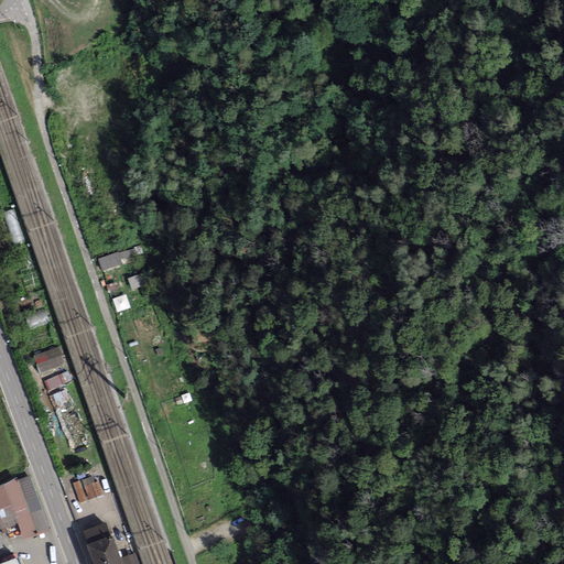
[(104,268),(137,260),(134,250),(101,258),(104,268)]
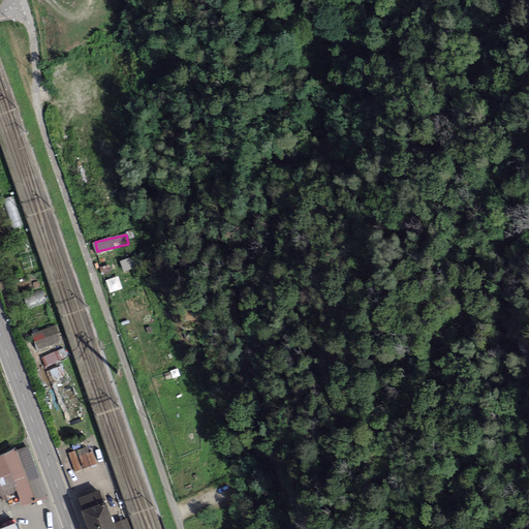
[(132,259),(124,262),(126,271),(135,268),(132,259)]
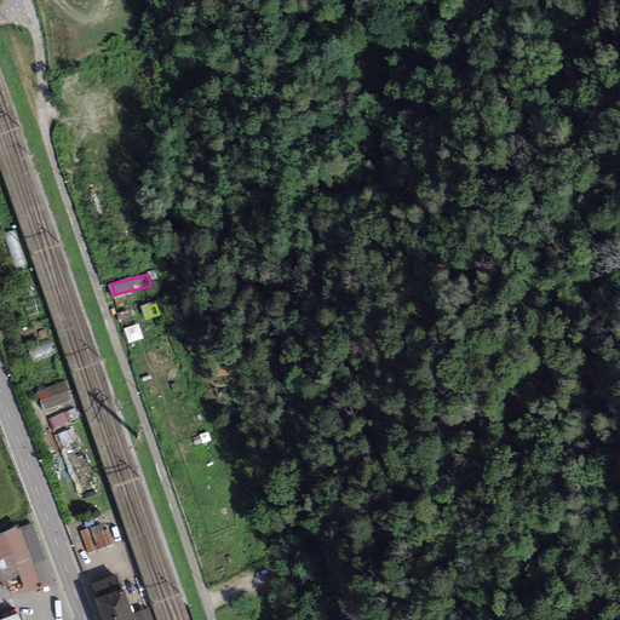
[(130,343),(145,339),(141,323),(126,328),(130,343)]
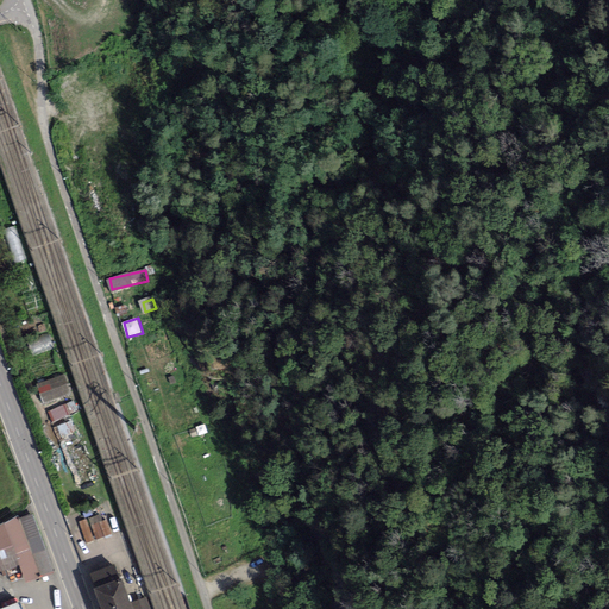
[(33,352),(55,346),(51,336),(31,340),(33,352)]
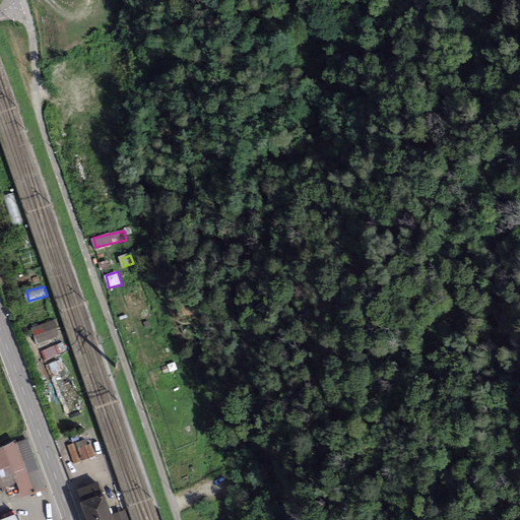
[(38,343),(62,337),(58,320),(34,326),(38,343)]
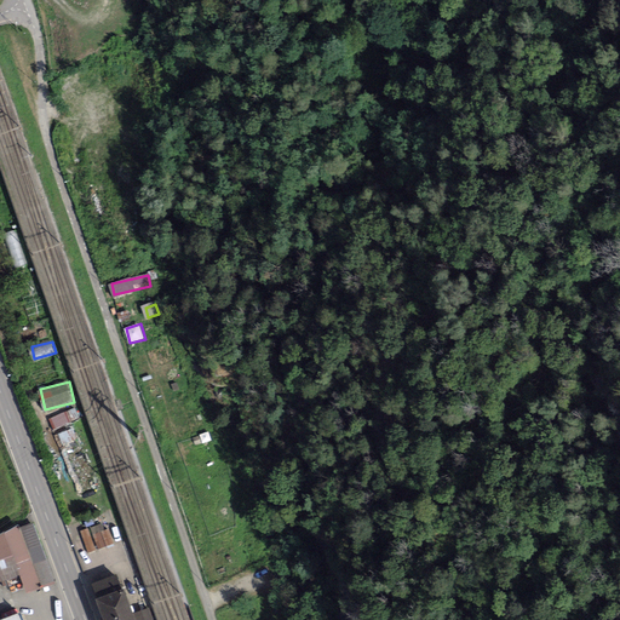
[(52,417),(55,428),(80,422),(78,411),(52,417)]
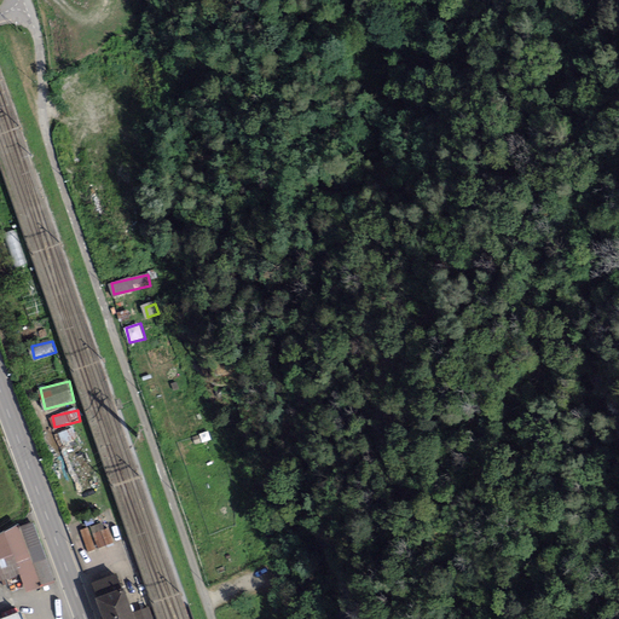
[(90,553),(115,543),(106,520),(81,531),(90,553)]
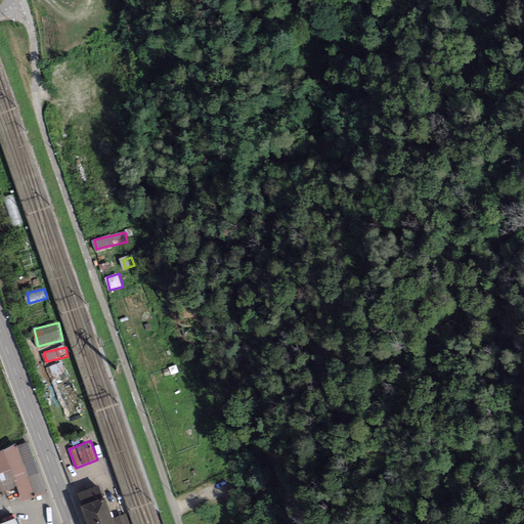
[(0,454),(0,491),(15,486),(19,498),(40,491),(24,443),(13,447),(0,454)]
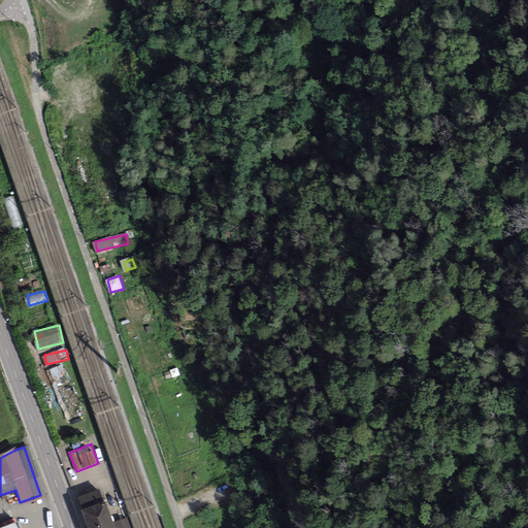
[(83,514),(88,527),(110,527),(103,506),(83,514)]
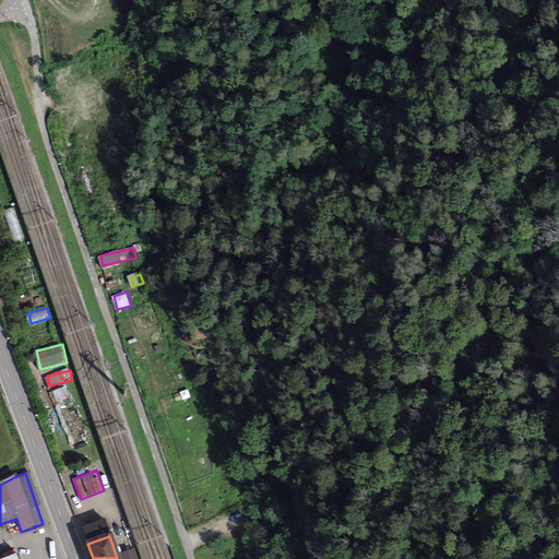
All buildings are outlined.
